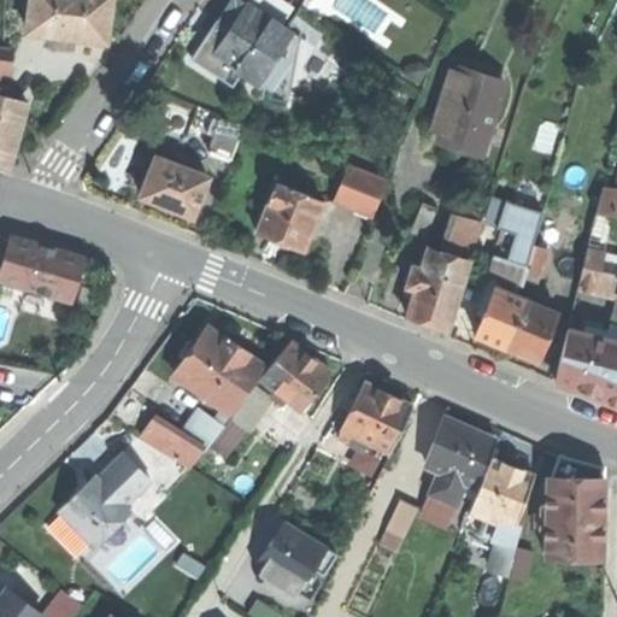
[(111,0),(31,0),(28,30),(106,40),(109,18),(111,0)]
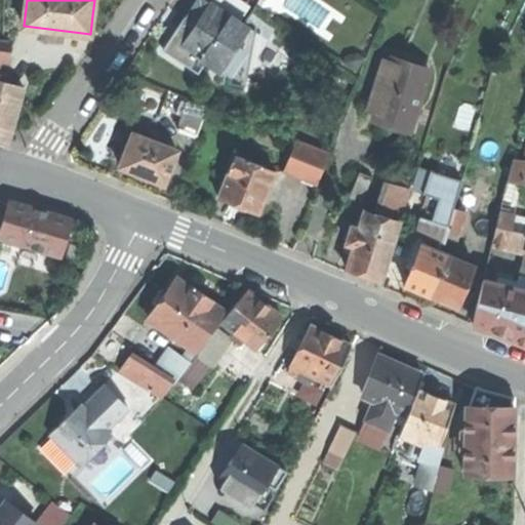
[(189,66),(196,55),(180,45),(210,1),(207,0),(196,0),(184,19),(164,49),(189,66)]
